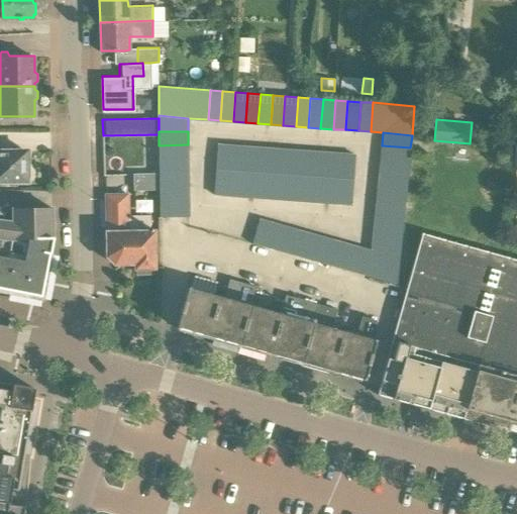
[(230,144),(218,143),(216,169),(228,169),(230,144)]
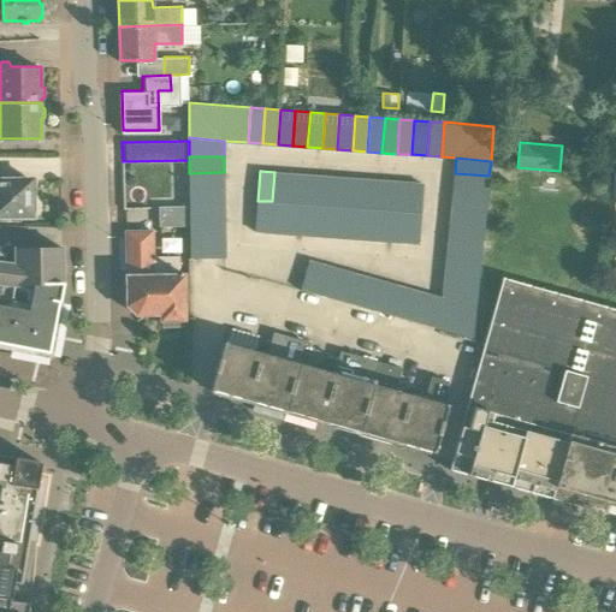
[(224,172),(189,173),(190,189),(225,189),(224,172)]
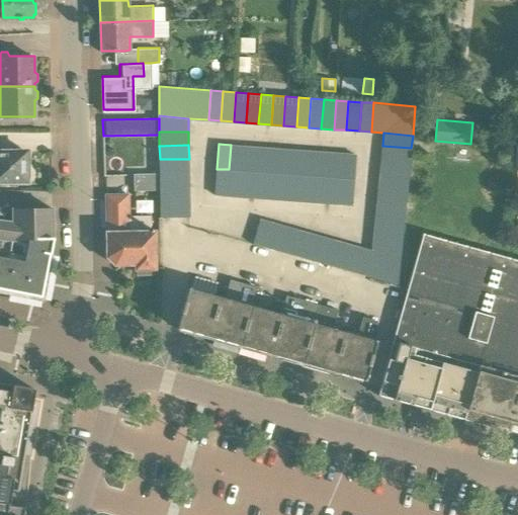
[(243,146),(231,145),(229,169),(242,170),(243,146)]
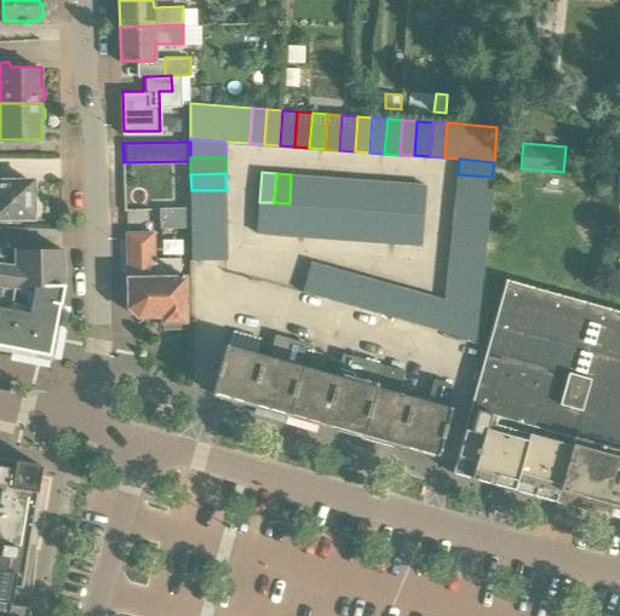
[(306,176),(291,174),(290,203),(304,205),(306,176)]
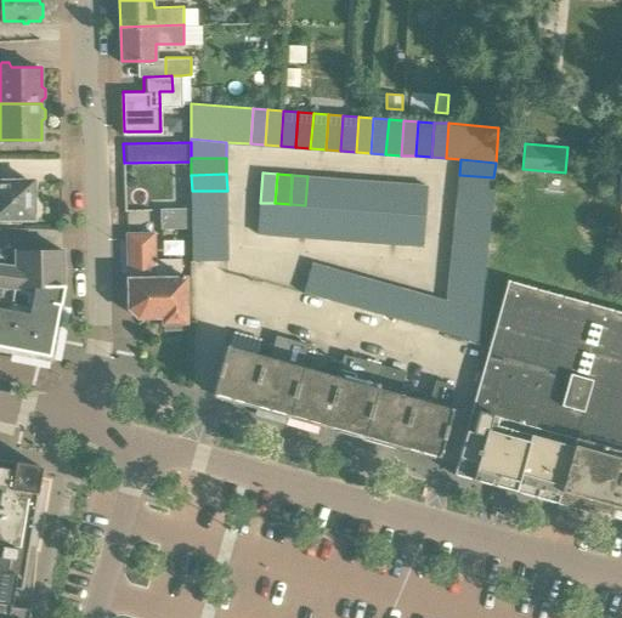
[(493,177),(459,175),(458,190),(492,193),(493,177)]
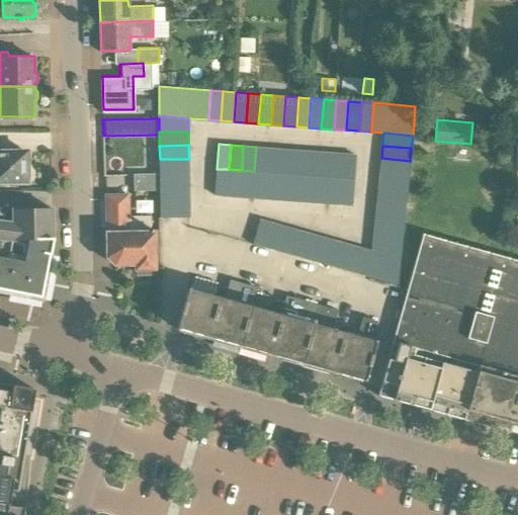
[(268,148),(256,147),(254,171),(266,172),(268,148)]
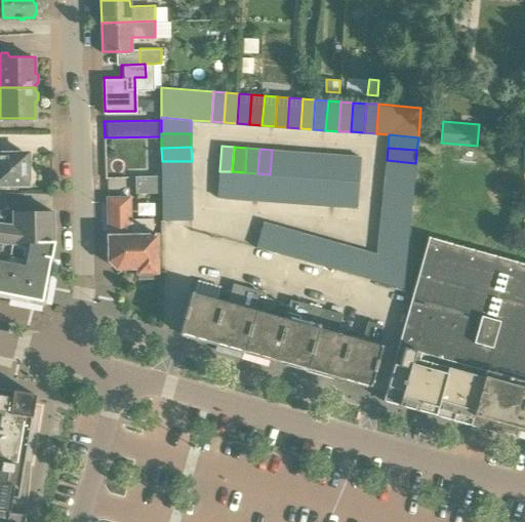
[(285,150),(272,150),(270,174),(283,175),(285,150)]
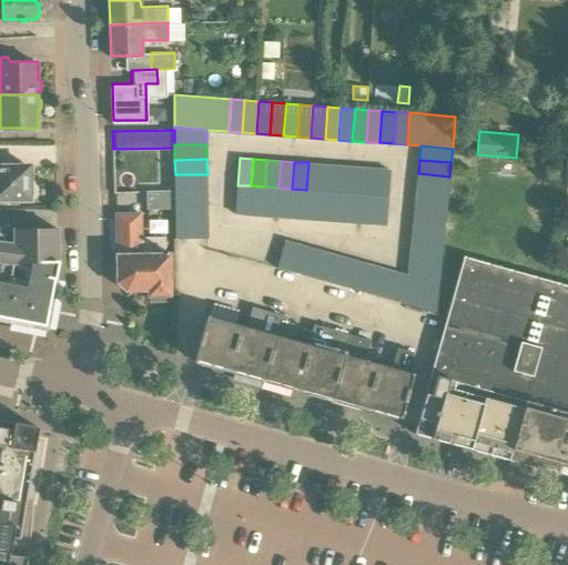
[(322,163),(308,162),(306,190),(320,191),(322,163)]
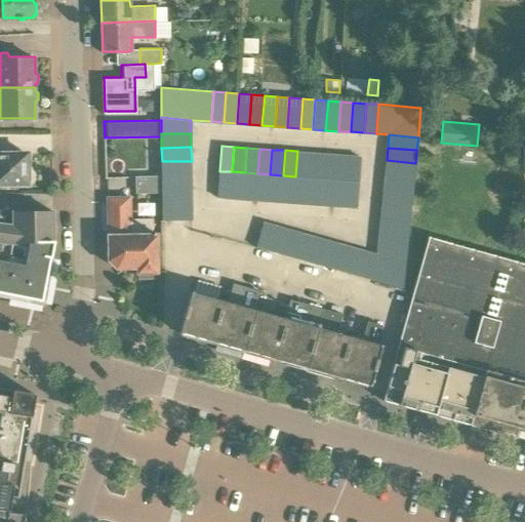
[(310,152),(297,151),(295,176),(309,177),(310,152)]
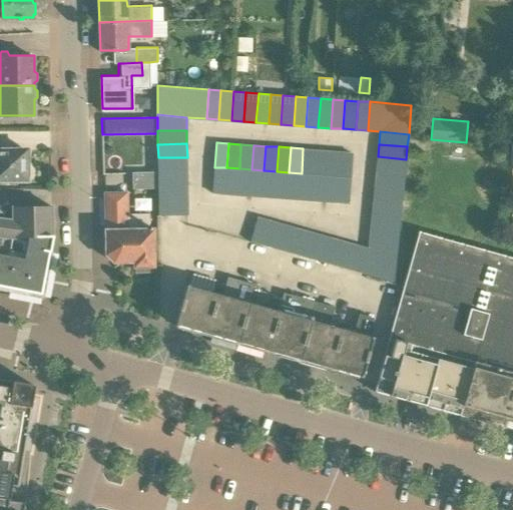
[(0,179),(27,179),(27,176),(28,175),(30,174),(31,172),(32,171),(32,170),(32,168),(31,166),(29,164),(27,163),(27,148),(0,148),(0,179)]
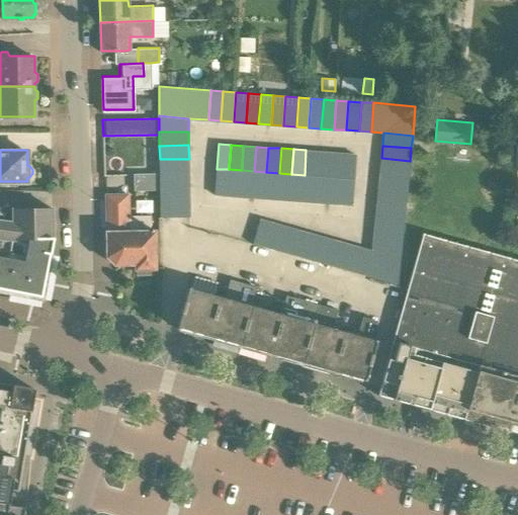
[(158,150),(146,150),(146,164),(158,164),(158,150)]
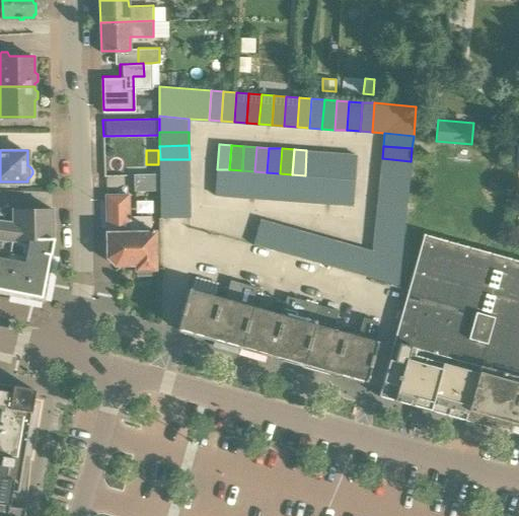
[(319,151),(306,150),(305,175),(317,176),(319,151)]
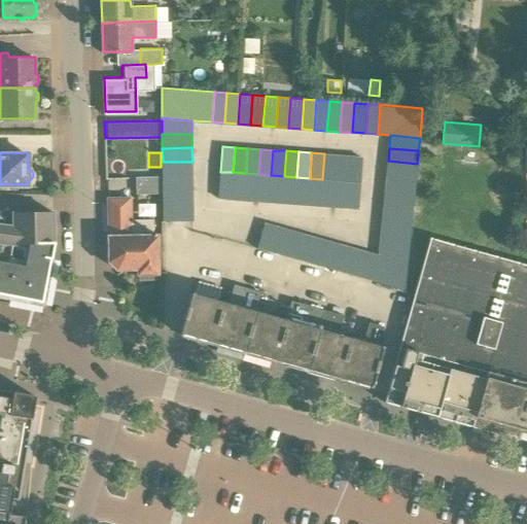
[(337,154),(324,153),(322,179),(335,180),(337,154)]
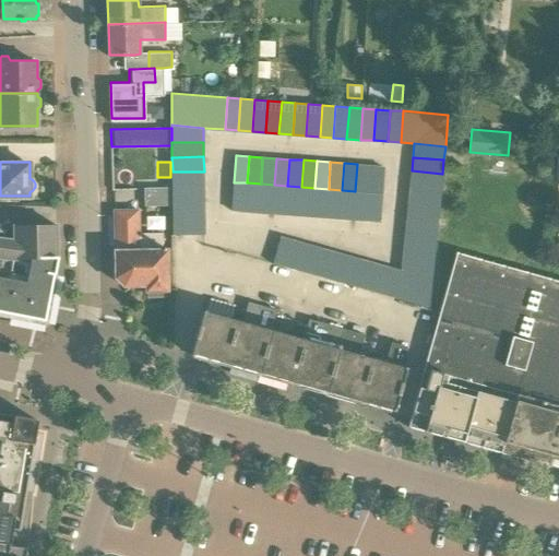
[(371,165),(357,164),(355,191),(369,192),(371,165)]
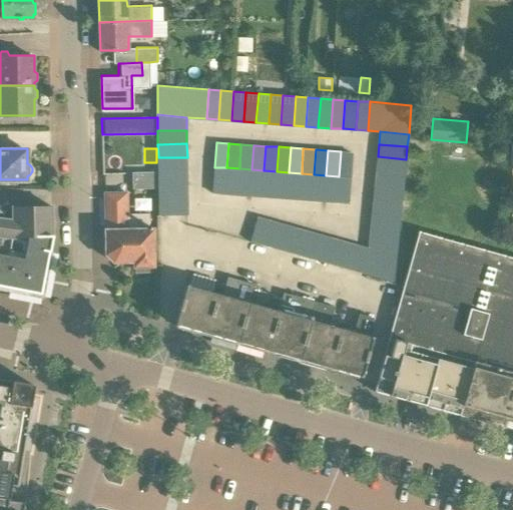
[(353,152),(341,151),(339,176),(351,177),(353,152)]
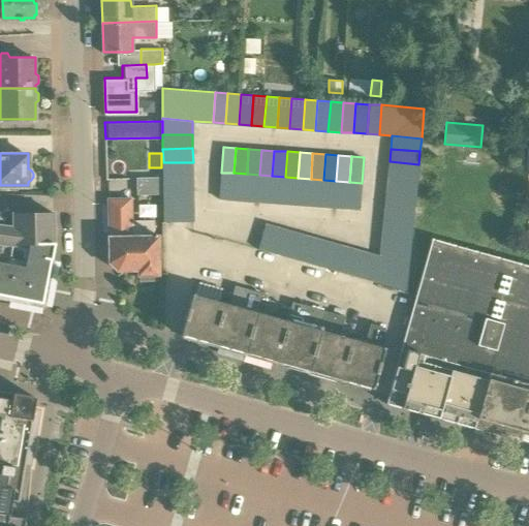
[(418,164),(390,161),(389,174),(417,177),(418,164)]
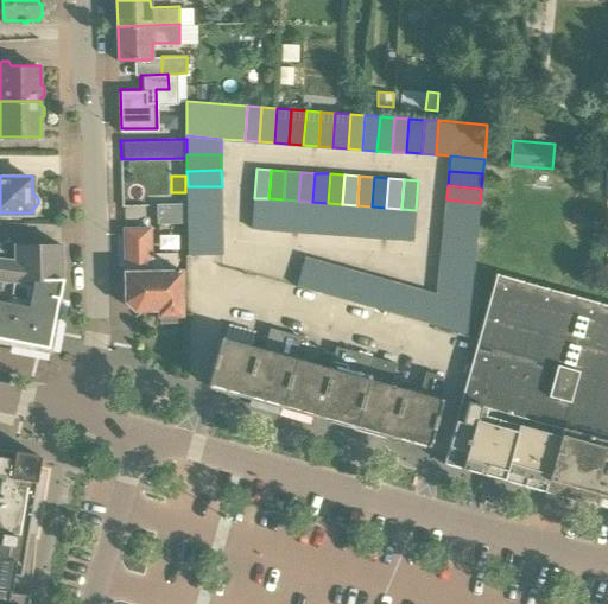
[(222,186),(188,186),(188,202),(222,202),(222,186)]
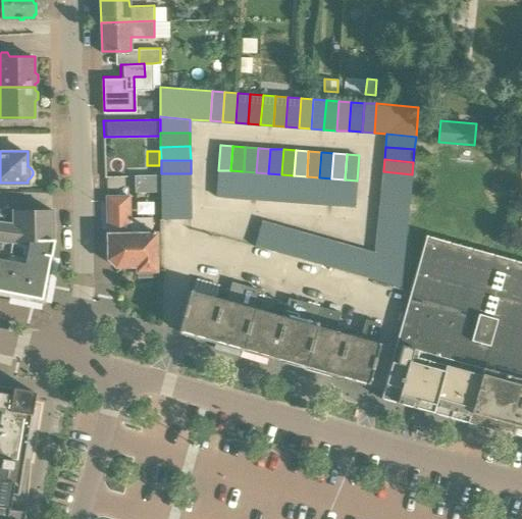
[(230,170),(218,170),(216,195),(228,196),(230,170)]
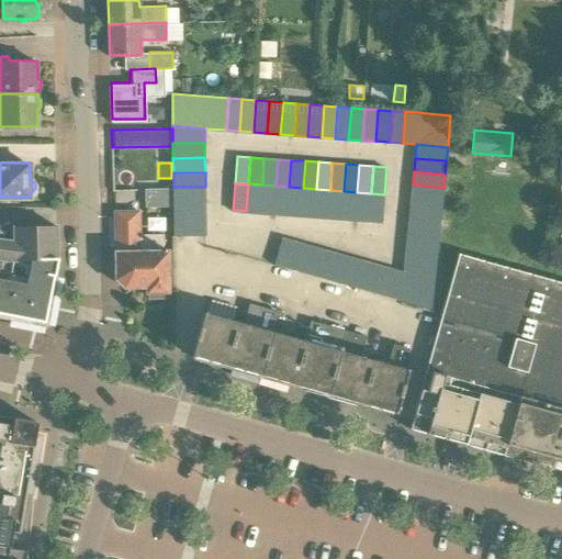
[(262,185),(248,183),(246,211),(260,212),(262,185)]
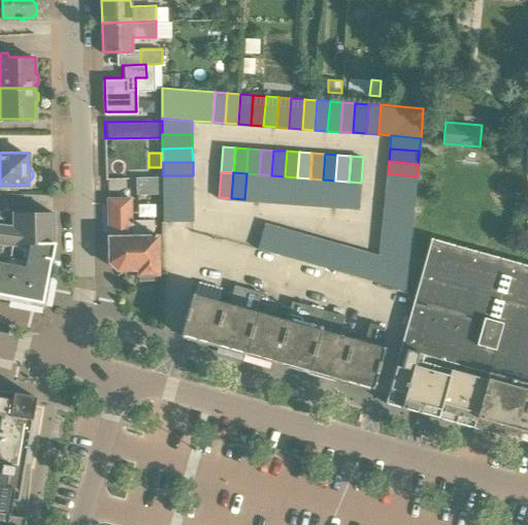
[(259,174),(246,173),(244,199),(257,200),(259,174)]
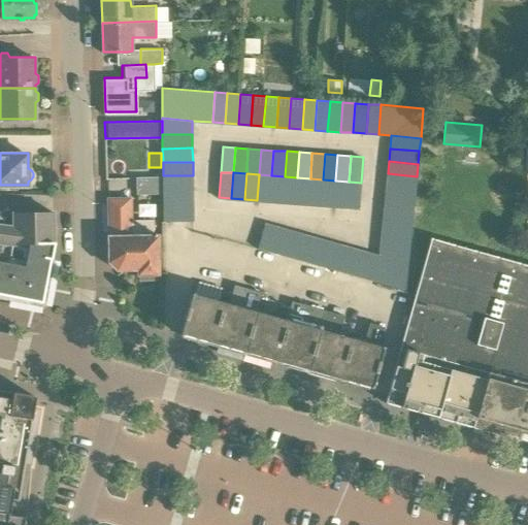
[(417,176),(388,173),(387,187),(416,190),(417,176)]
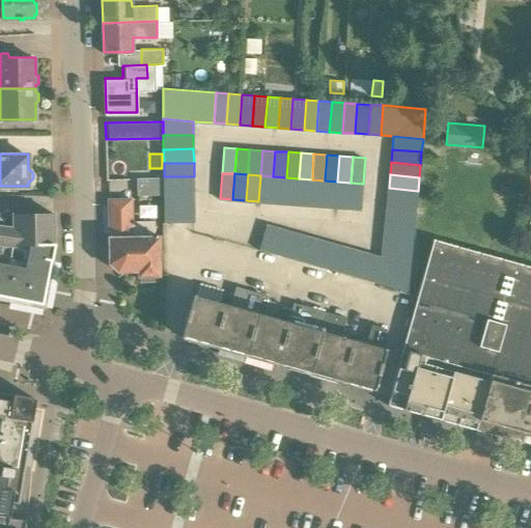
[(273,176),(260,175),(258,201),(272,202),(273,176)]
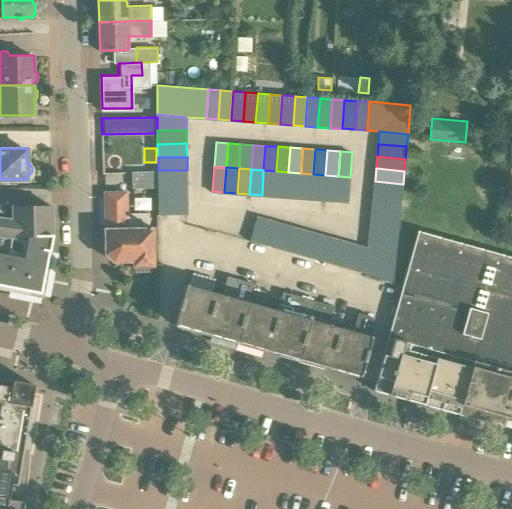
[(187,170),(158,170),(158,184),(187,184),(187,170)]
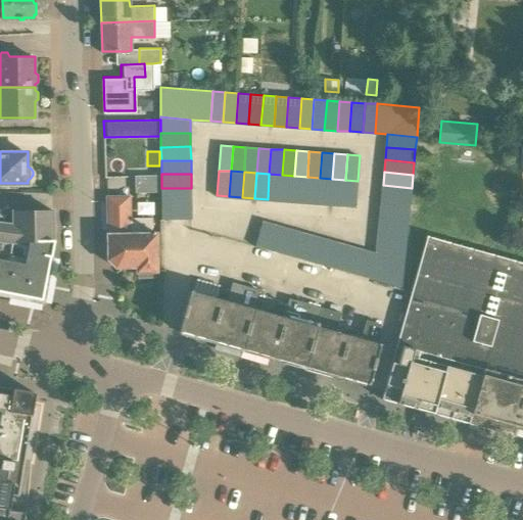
[(282,175),(269,174),(268,199),(280,200),(282,175)]
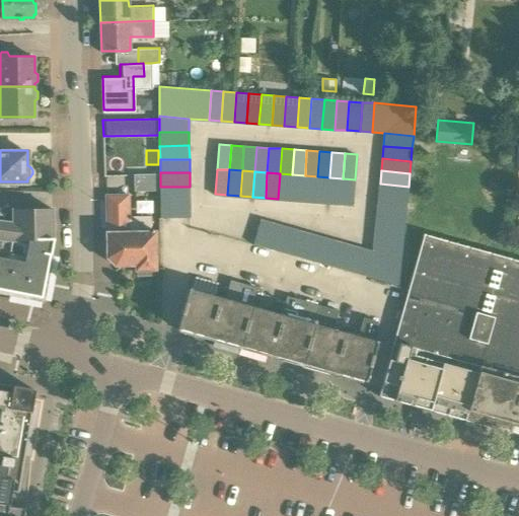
[(158,173),(134,173),(134,190),(159,190),(158,173)]
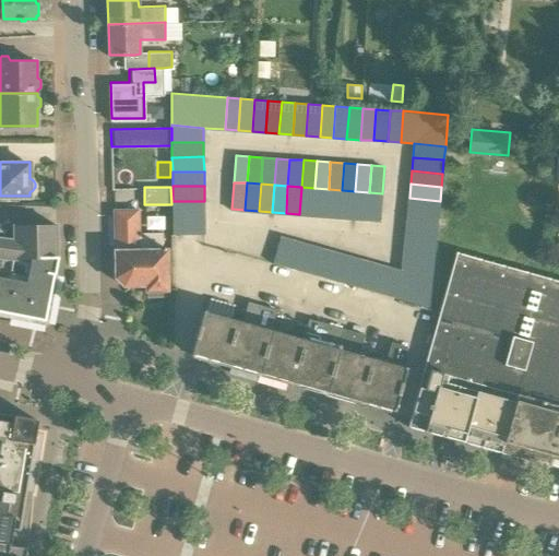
[(312,215),(314,188),(301,187),(299,214),(312,215)]
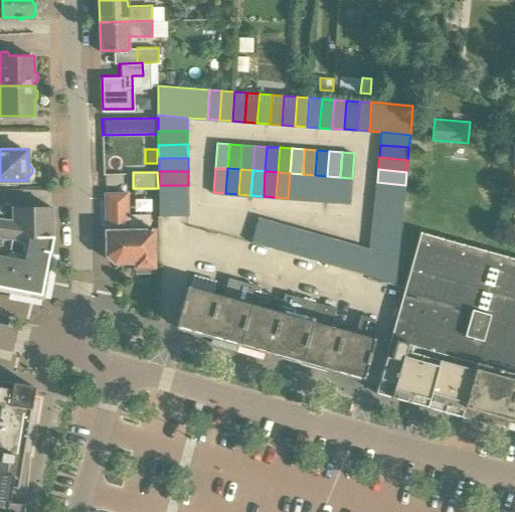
[(301,199),(303,174),(290,173),(288,198),(301,199)]
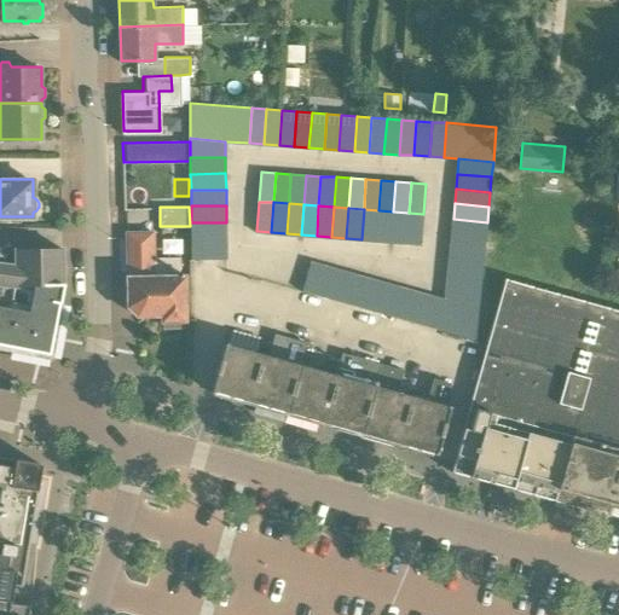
[(376,241),(379,210),(364,209),(362,239),(376,241)]
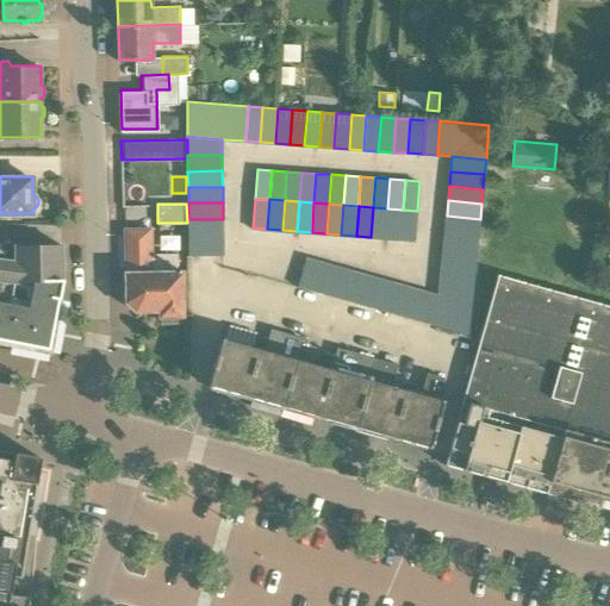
[(387,208),(373,207),(371,237),(386,237),(387,208)]
